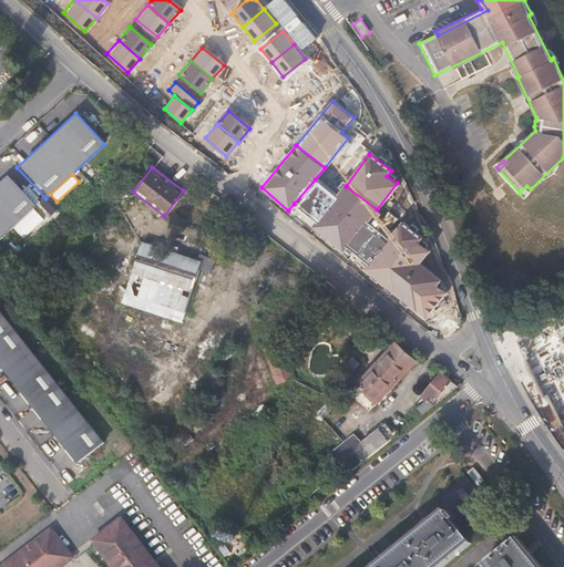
[(7,178),(0,184),(0,241),(13,230),(32,212),(36,208),(7,178)]
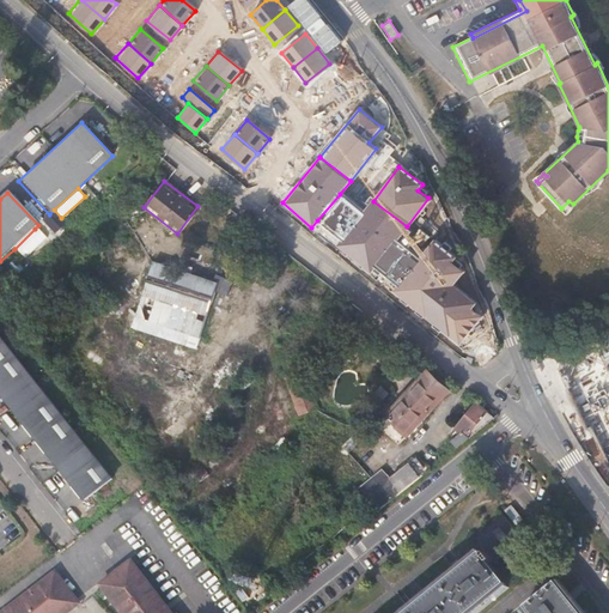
[(364,213),(340,194),(317,220),(342,241),(364,213)]
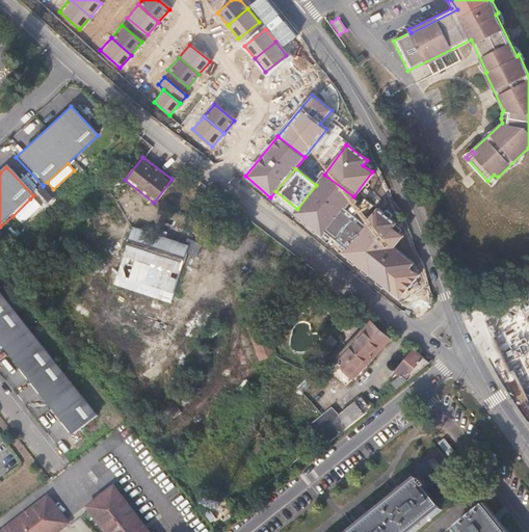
[(293,214),(321,237),(344,208),(353,196),(324,175),(316,185),(297,209),(293,214)]
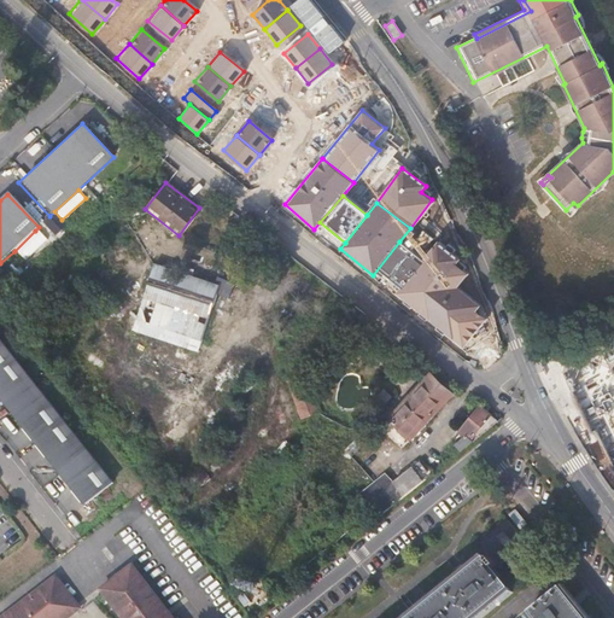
[(569,214),(578,205),(573,203),(566,210),(569,214)]
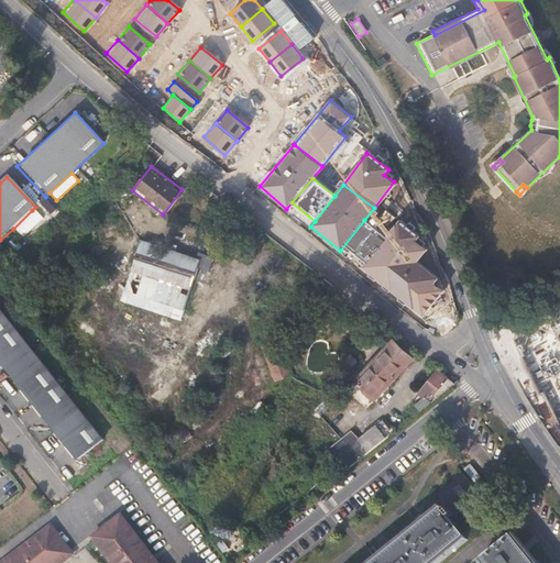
[(41,219),(32,210),(13,229),(21,238),(41,219)]
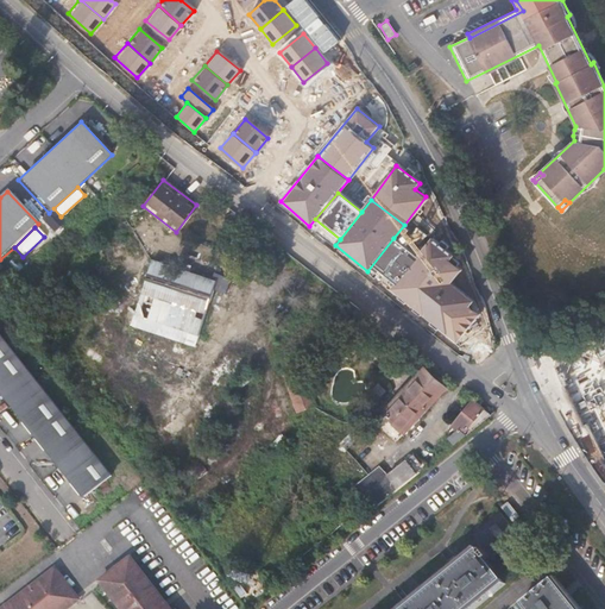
[(416,257),(394,238),(372,265),(395,283),(416,257)]
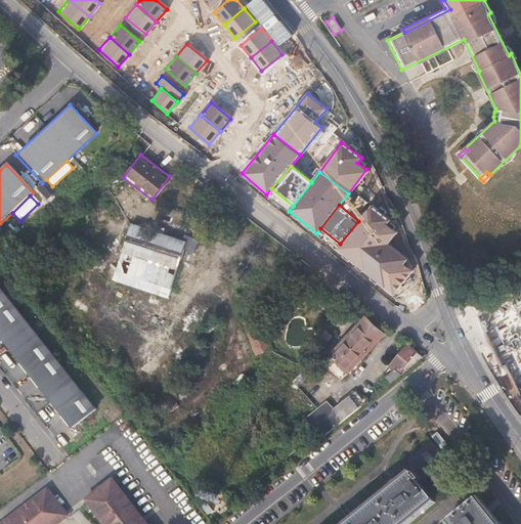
[(372,205),(358,221),(340,244),(337,249),(392,294),(411,270),(402,263),(406,258),(389,243),(397,231),(388,223),(390,219),(372,205)]
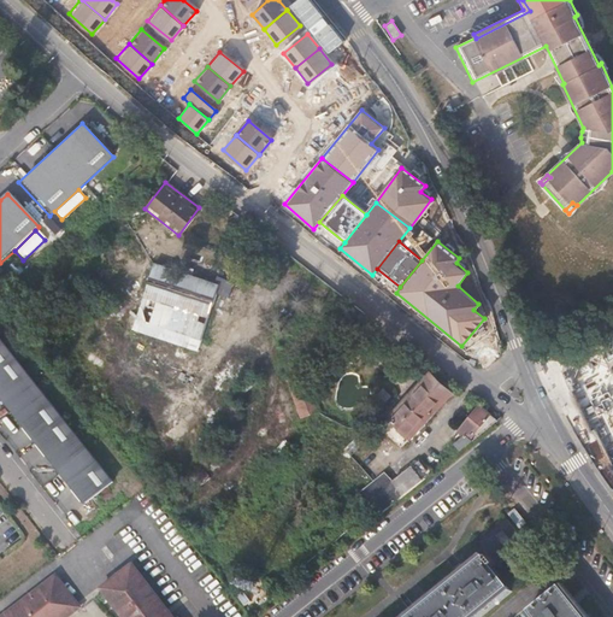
[(198,351),(216,295),(227,299),(231,283),(216,277),(212,287),(153,266),(131,329),(198,351)]
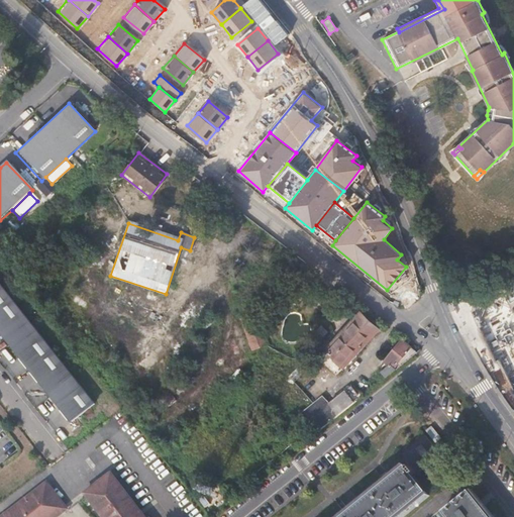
[(288,298),(299,288),(292,281),(281,291),(288,298)]
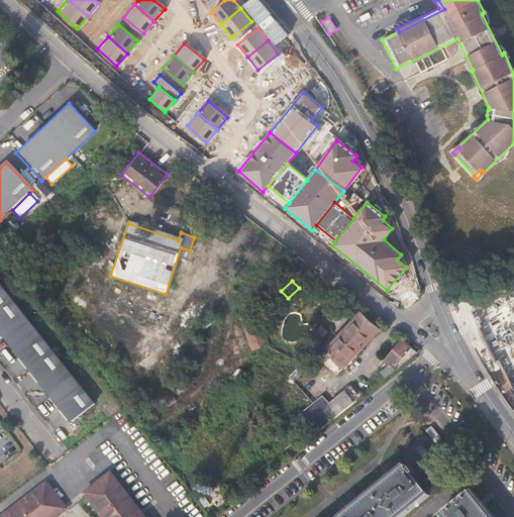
[(0,334),(69,424),(92,406),(0,285),(0,334)]
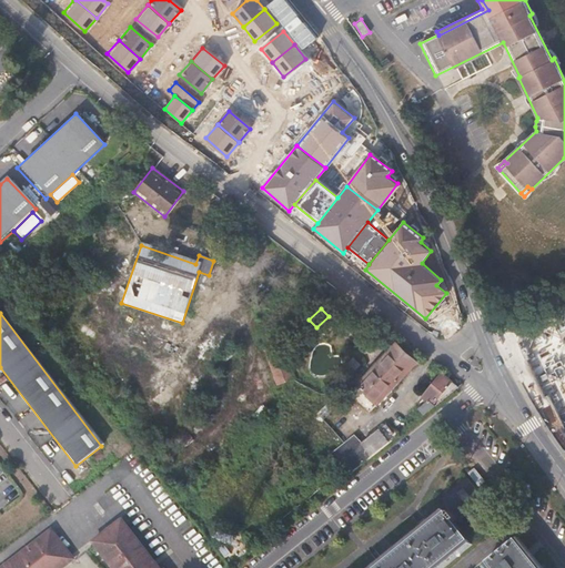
[(263,350),(266,358),(269,367),(276,384),(293,378),(280,343),(263,350)]
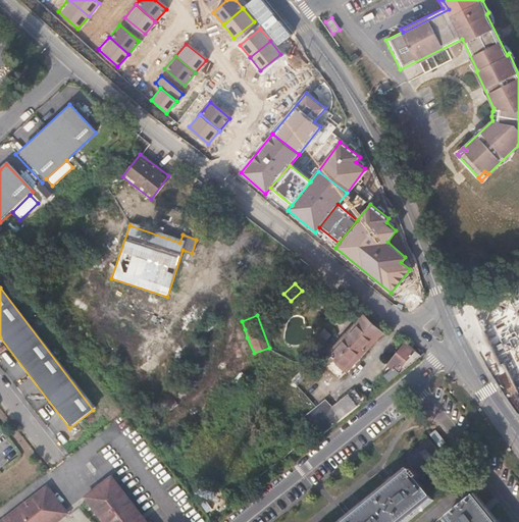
[(339,377),(379,332),(362,316),(320,361),(339,377)]
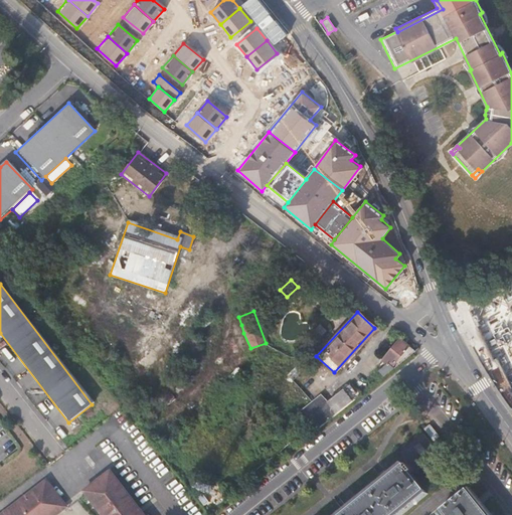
[(382,376),(413,351),(408,347),(398,339),(382,359),(386,363),(377,370),(382,376)]
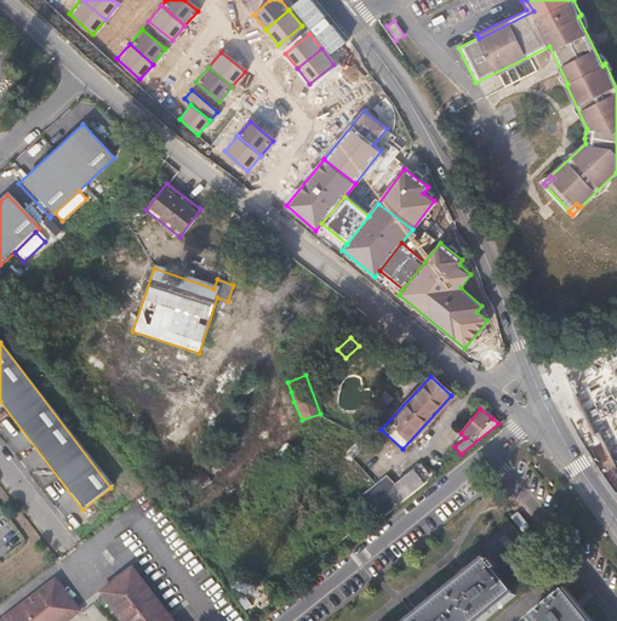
[(352,459),(364,445),(356,439),(344,453),(352,459)]
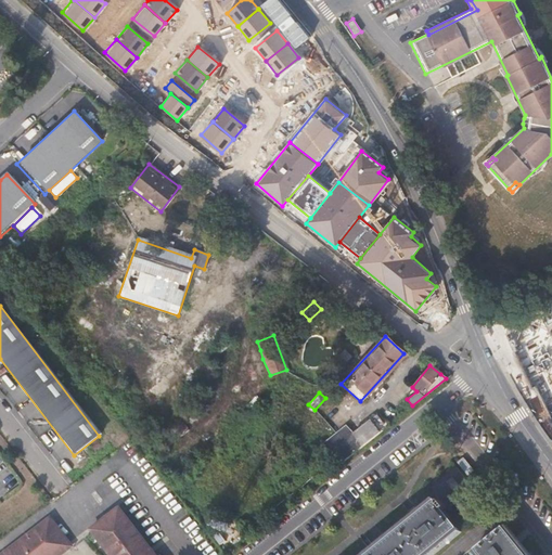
[(360,447),(379,433),(385,427),(375,415),(369,421),(351,434),(344,426),(318,447),(335,467),(360,447)]
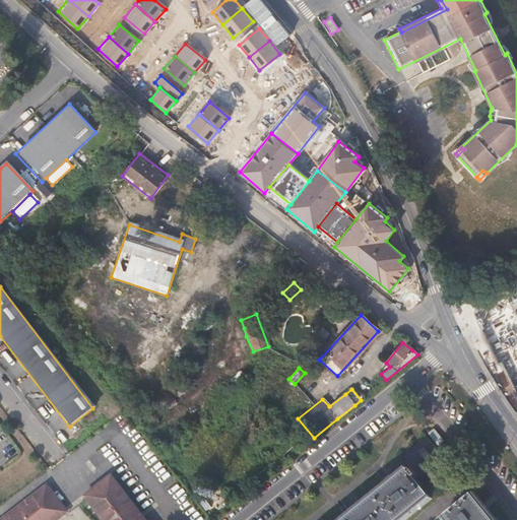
[(431,427),(425,432),(436,445),(442,440),(431,427)]
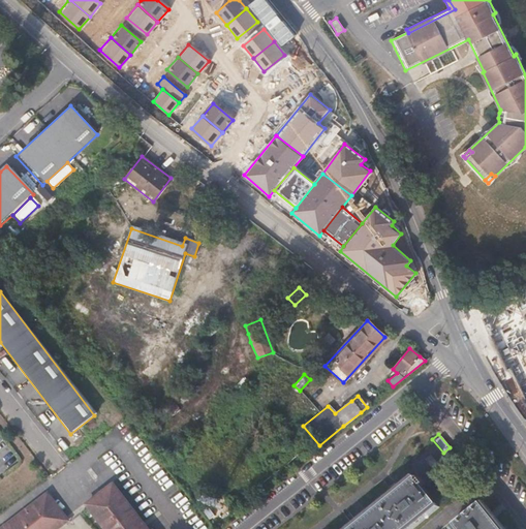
[(276,443),(268,435),(259,443),(269,450),(276,443)]
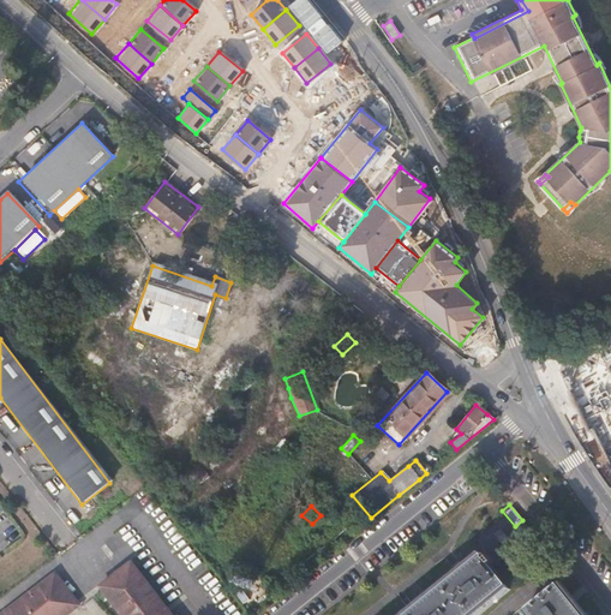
[(306,529),(294,515),(281,526),(293,541),(306,529)]
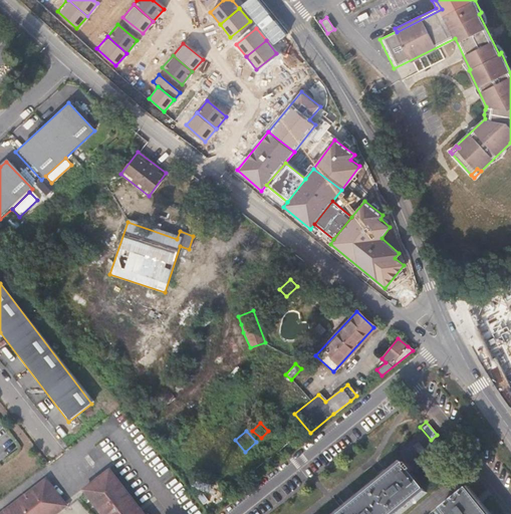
[(421,432),(417,434),(433,455),(437,452),(421,432)]
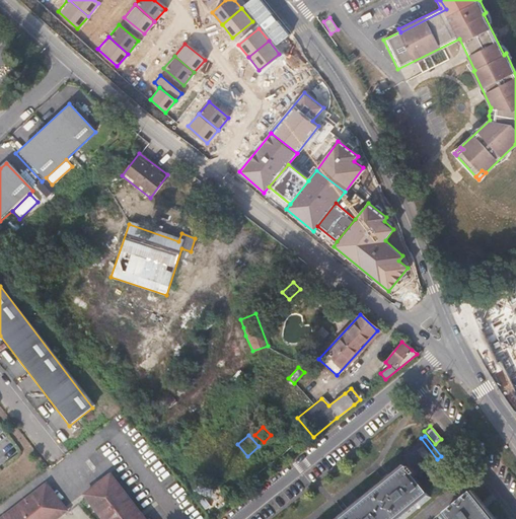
[(437,459),(421,438),(396,457),(403,467),(340,518),(402,518),(429,499),(413,478),(437,459)]
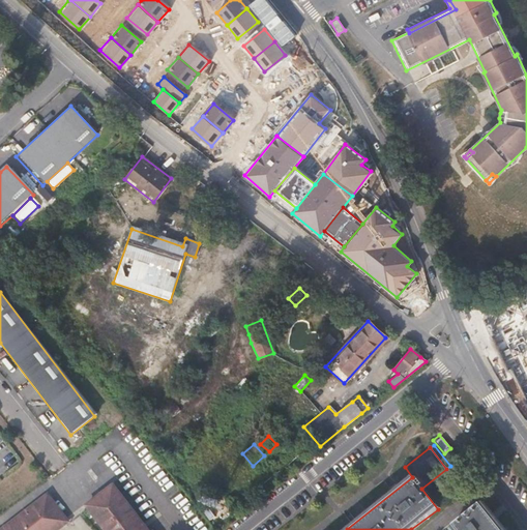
[(145,529),(112,486),(99,495),(103,500),(89,510),(104,529),(145,529)]
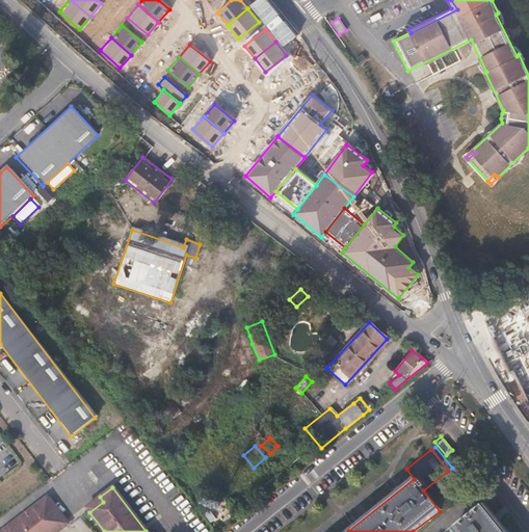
[(58,531),(69,525),(47,496),(44,499),(60,521),(48,531),(58,531)]
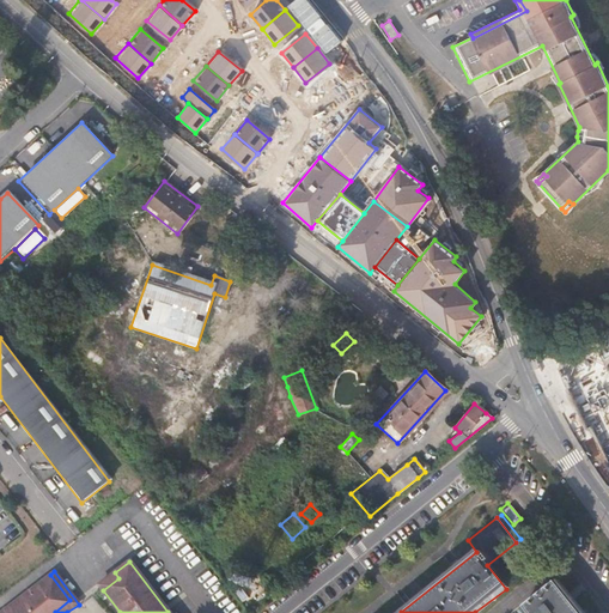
[(103,590),(119,578),(115,572),(98,586),(103,590)]
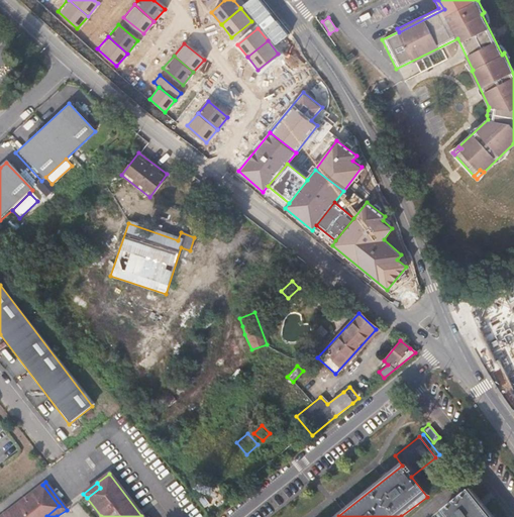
[(46,516),(59,506),(42,485),(0,515),(0,516),(46,516)]
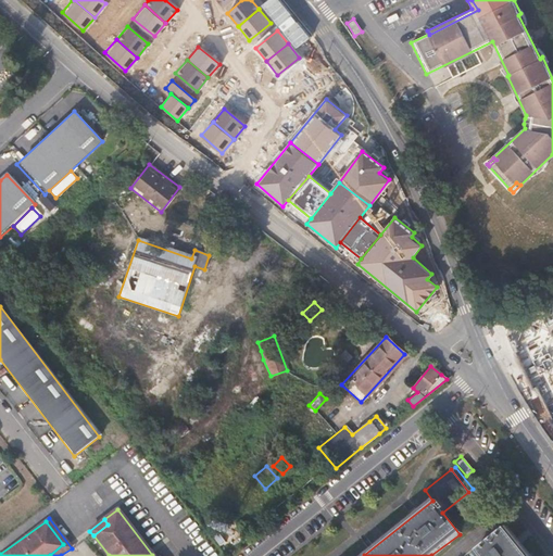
[(473,553),(475,555),(528,555),(506,527),(473,553)]
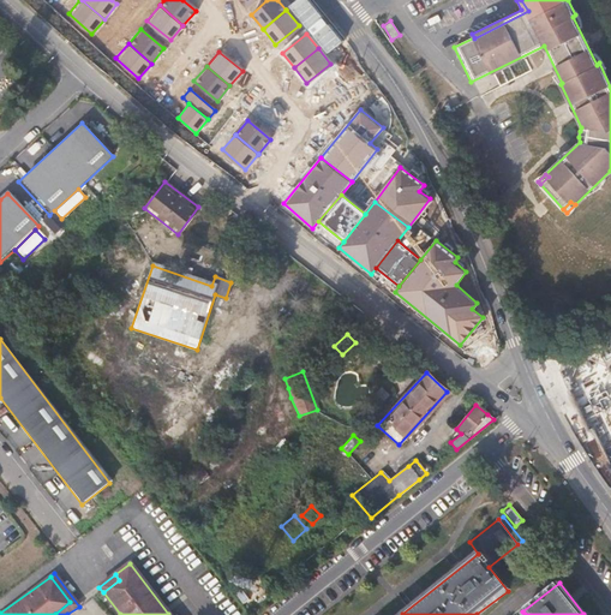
[(247,599),(238,587),(232,591),(241,604),(247,599)]
